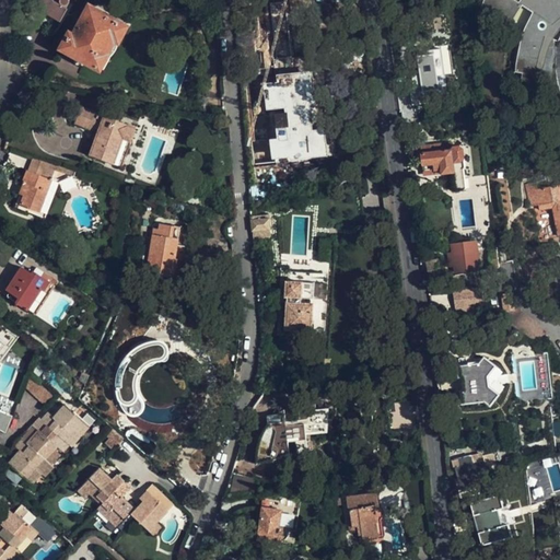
[(37,0),(34,8),(48,15),(60,21),(67,8),(65,8),(68,4),(69,2),(68,0),(37,0)]
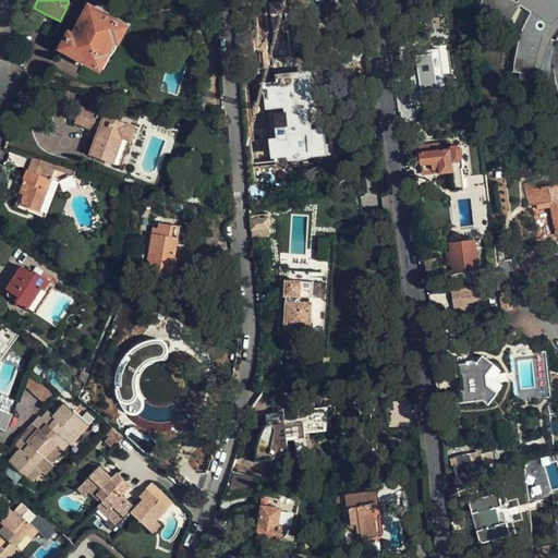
[(513,72),(533,74),(536,56),(540,41),(543,34),(547,26),(554,20),(557,16),(557,0),(518,0),(517,2),(513,0),(481,0),(478,8),(508,22),(519,7),(530,13),(522,27),(517,47),(513,72)]
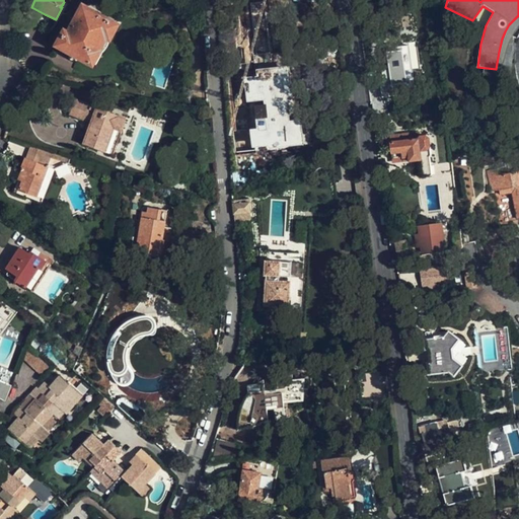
[(64,30),(58,43),(93,63),(99,52),(98,51),(106,35),(110,38),(118,23),(83,5),(68,32),(64,30)]
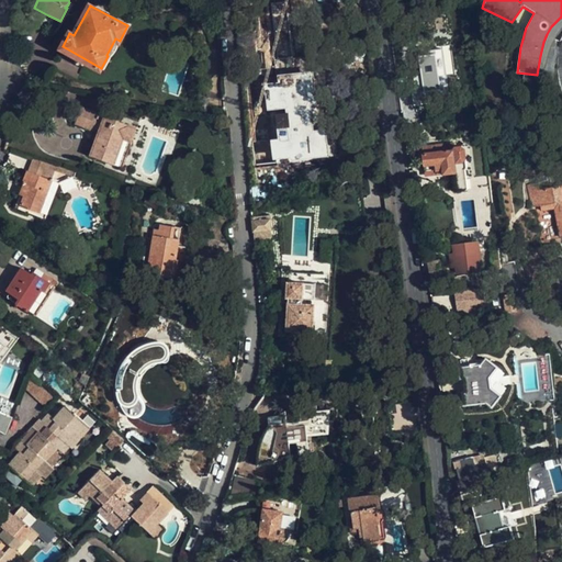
[(537,75),(543,76),(550,47),(554,37),(561,30),(561,29),(561,17),(558,20),(551,26),(547,34),(543,42),(540,56),(537,75)]
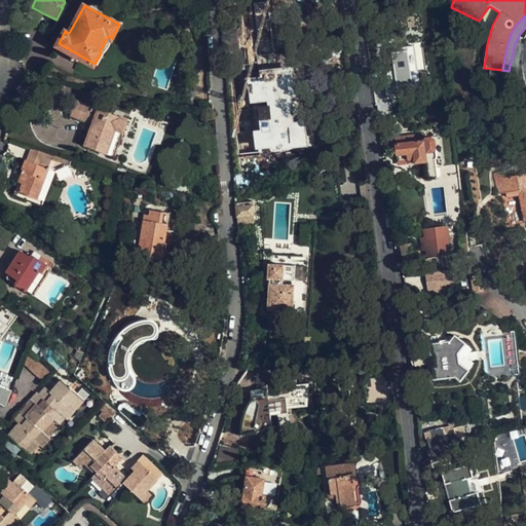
[(258,67),(273,66),(273,54),(258,54),(258,67)]
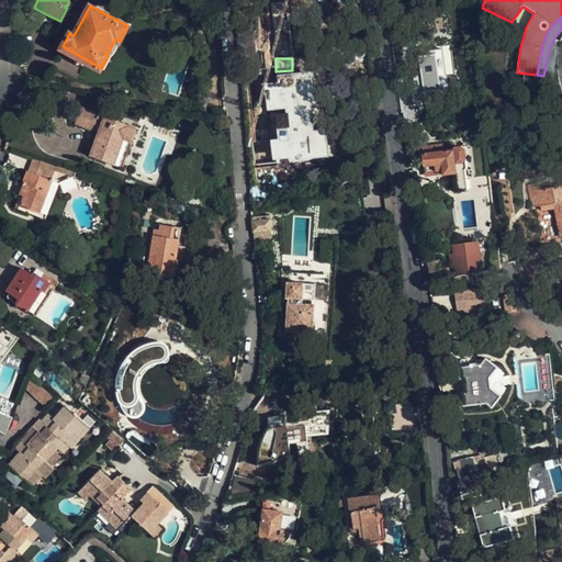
[(441,100),(436,58),(419,60),(423,86),(411,88),(413,104),(441,100)]
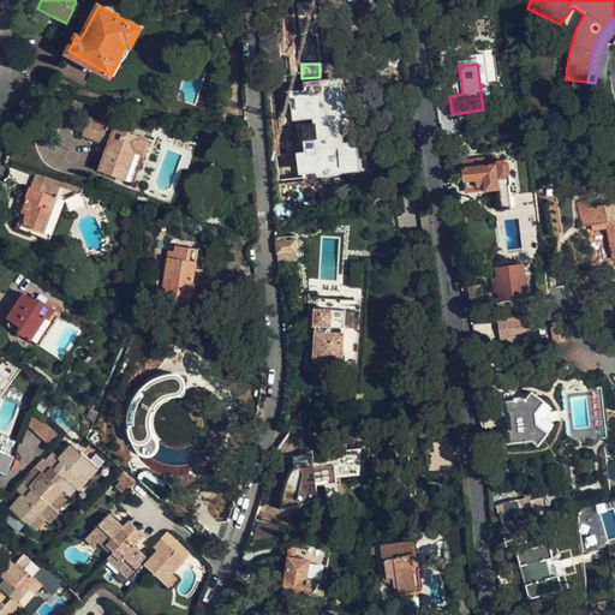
[(294,138),(299,178),(362,169),(358,138),(346,141),(342,113),(348,113),(344,76),(304,81),(305,88),(290,90),(294,123),(300,121),(303,137),(294,138)]
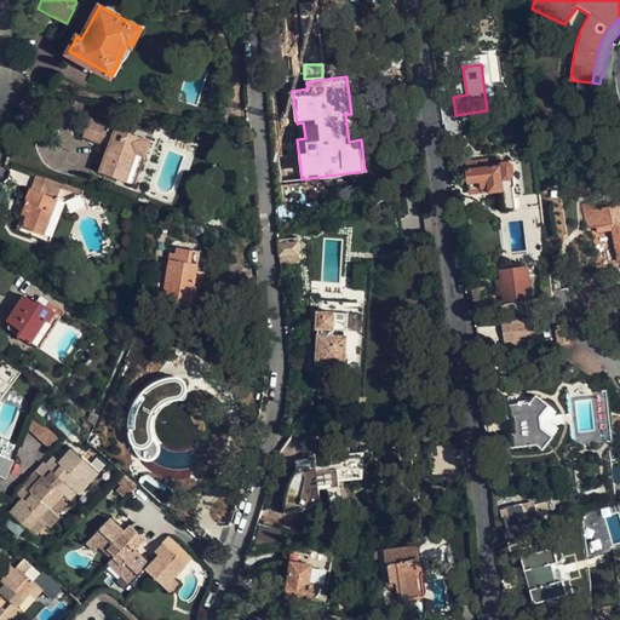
[(577,90),(598,95),(600,84),(592,82),(578,81),(577,90)]
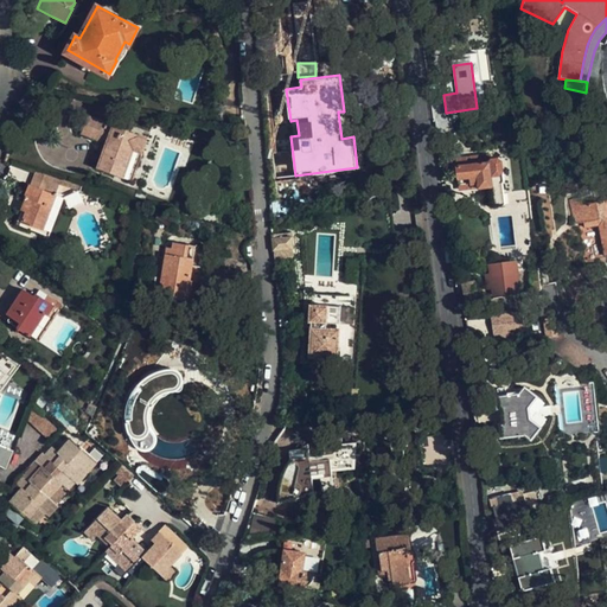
[(493,110),(483,116),(485,121),(496,115),(493,110)]
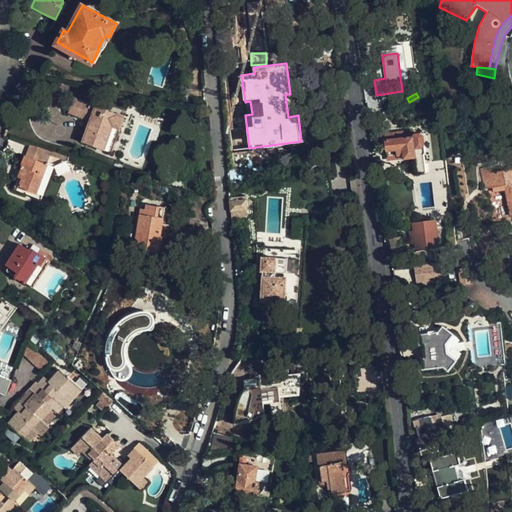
[(117,128),(122,114),(71,96),(66,112),(88,120),(81,141),(103,149),(111,126),(117,128)]
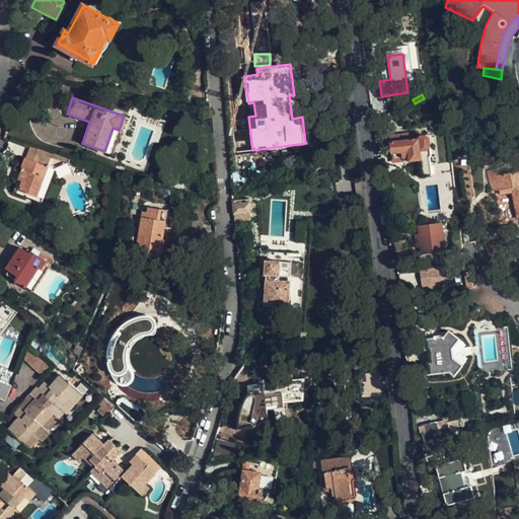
[(372,121),(375,120),(384,115),(382,102),(370,103),(372,121)]
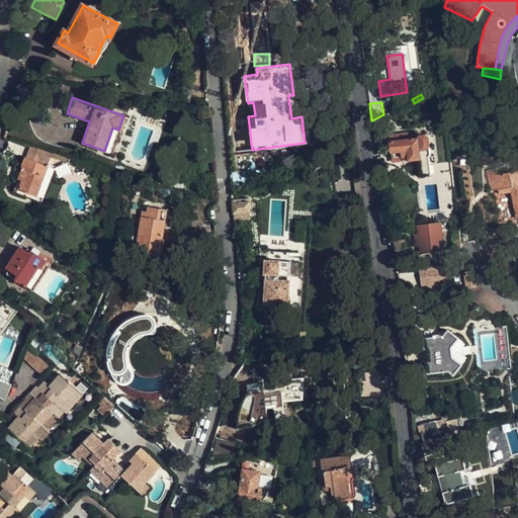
[(392,120),(386,112),(383,114),(374,119),(378,127),(392,120)]
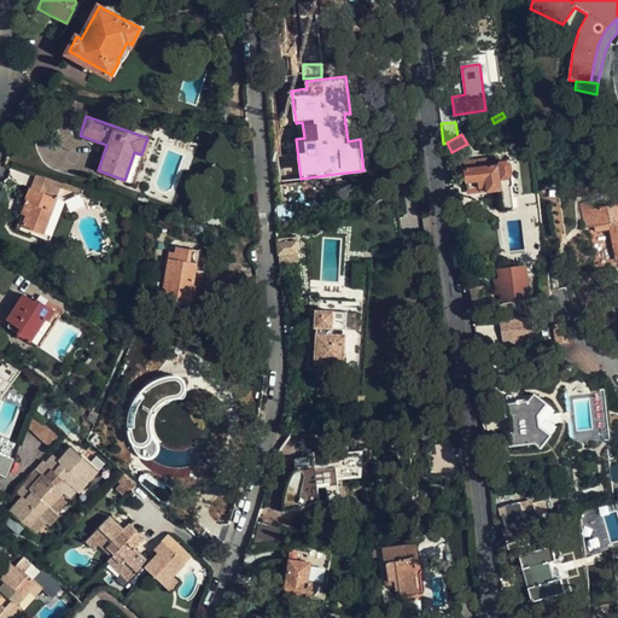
[(132,182),(141,155),(134,152),(124,180),(132,182)]
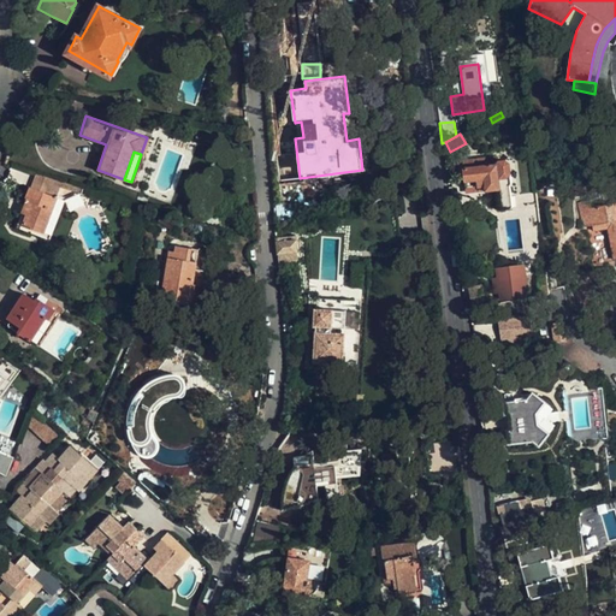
[(474,190),(474,185),(485,184),(486,190),(498,189),(501,208),(511,207),(509,184),(511,182),(508,163),(504,159),(503,154),(462,160),(463,167),(462,167),(465,191),(474,190)]
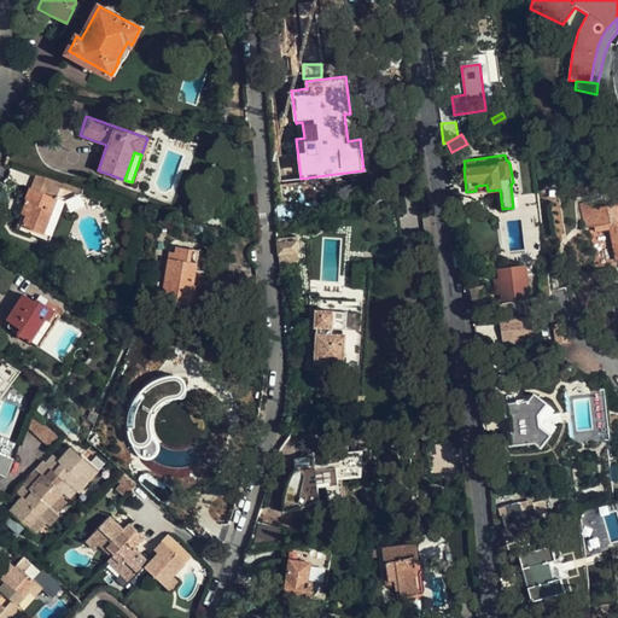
[(57,196),(62,181),(33,172),(23,200),(25,200),(17,223),(28,228),(25,232),(50,240),(65,199),(57,196)]
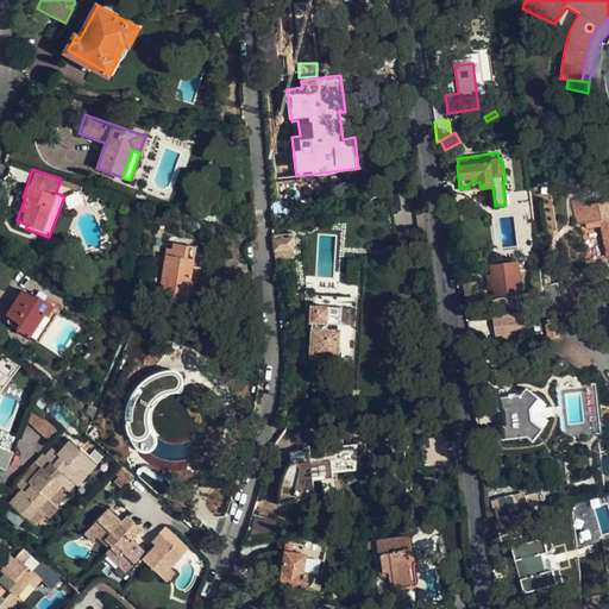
[(606,218),(608,240),(608,200),(583,205),(582,196),(572,199),(577,223),(585,221),(606,218)]
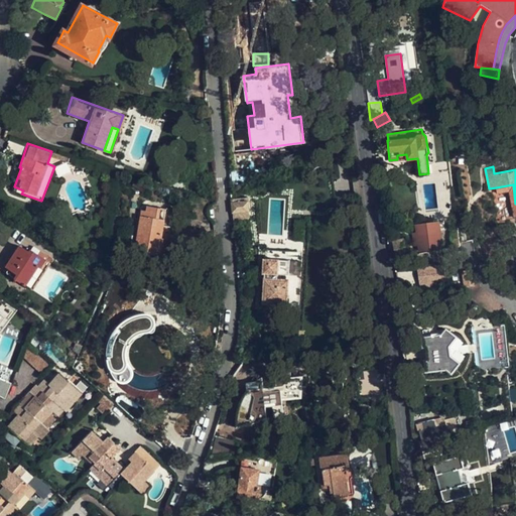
[(513,217),(515,216),(515,204),(513,184),(496,187),(497,192),(509,190),(513,217)]
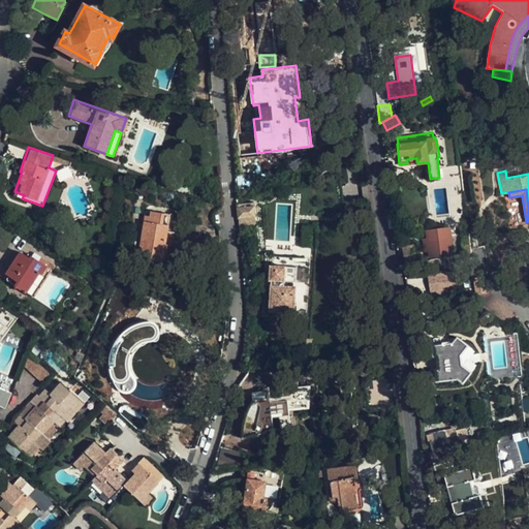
[(241,227),(245,227),(256,225),(253,205),(239,207),(241,227)]
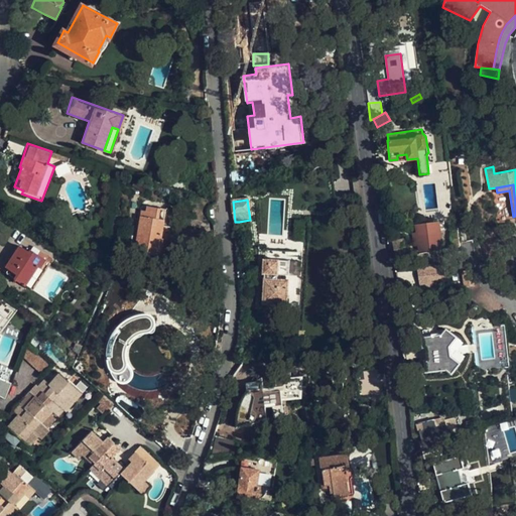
[(146,211),(141,211),(136,247),(148,249),(148,254),(157,255),(161,252),(163,247),(164,238),(162,238),(166,208),(147,206),(146,211)]
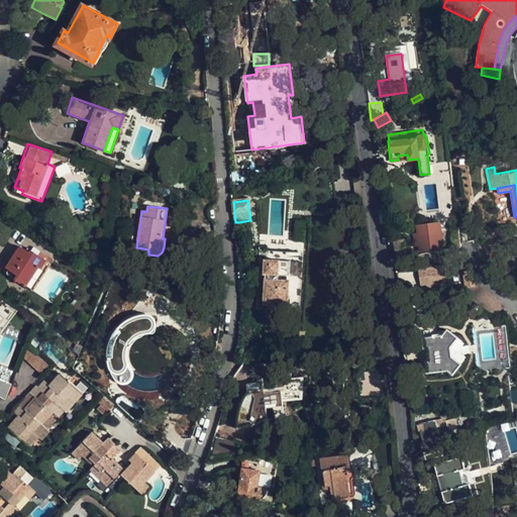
[(444,221),(416,225),(417,233),(413,234),(414,236),(417,236),(419,244),(420,251),(441,248),(440,240),(442,239),(440,230),(446,229),(444,221)]
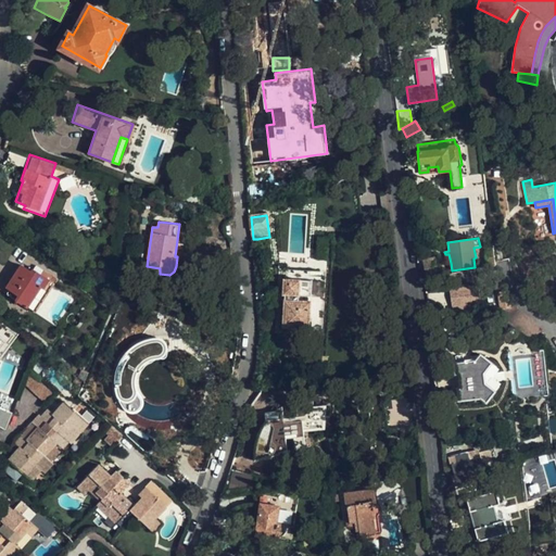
[(329,250),(317,249),(316,268),(328,269),(329,250)]
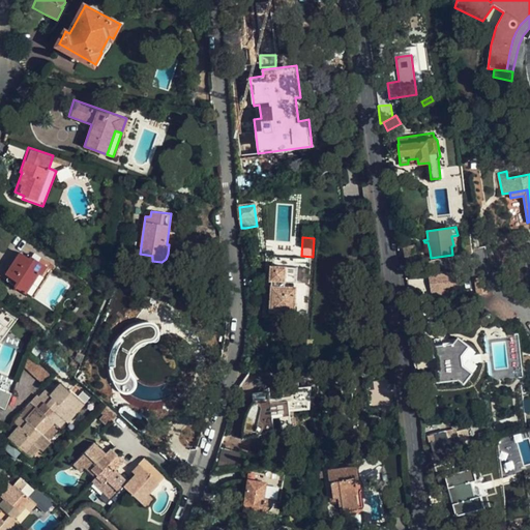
[(415,245),(403,248),(406,264),(419,261),(415,245)]
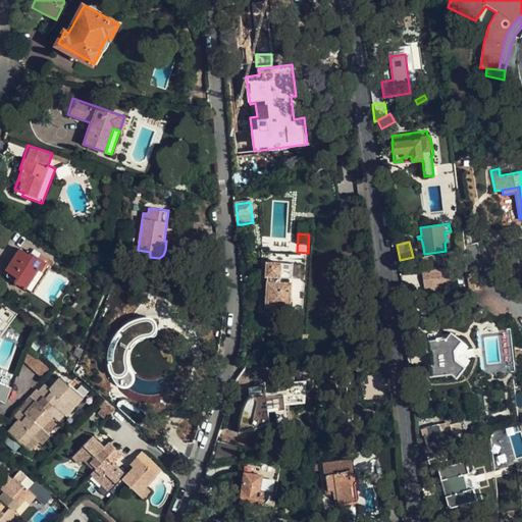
[(31,254),(21,247),(5,270),(8,272),(7,274),(32,292),(50,264),(46,262),(48,259),(43,255),(41,257),(32,251),(31,254)]
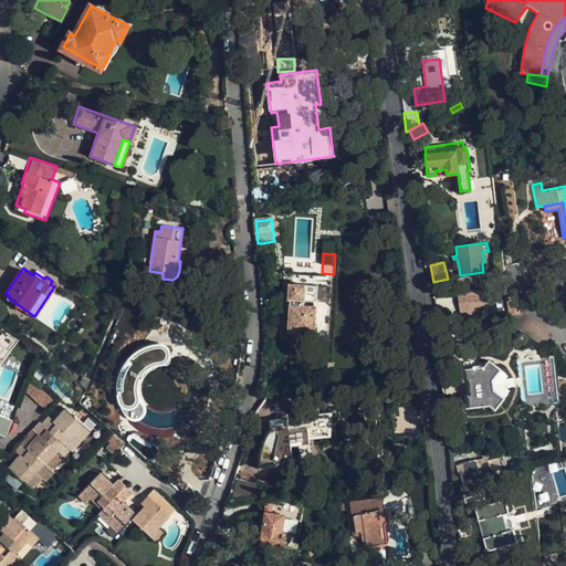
[(313,275),(290,273),(289,299),(290,299),(287,332),(314,334),(316,285),(317,281),(312,281),(313,275)]
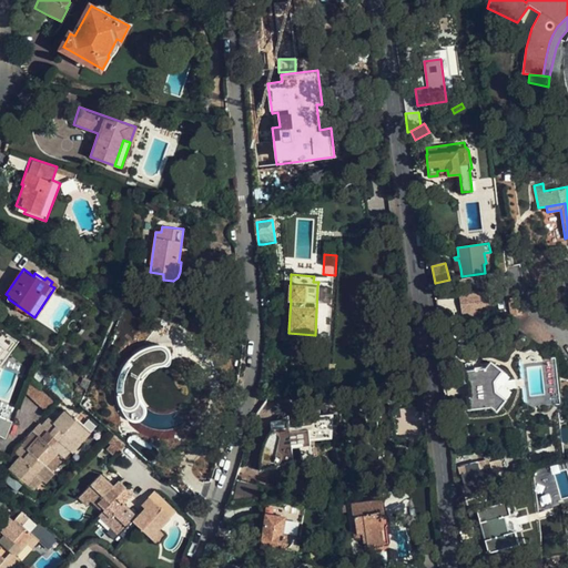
[(317,286),(315,335),(323,335),(326,287),(317,286)]
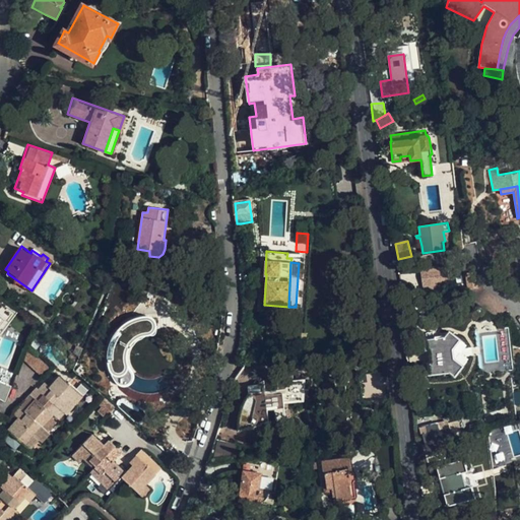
[(427,282),(439,280),(448,278),(445,265),(425,268),(427,282)]
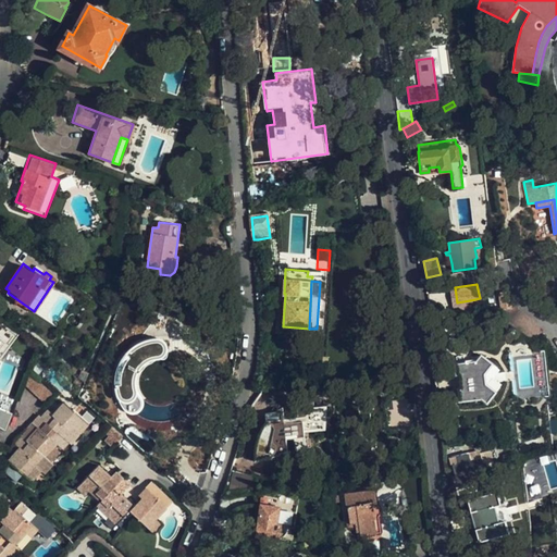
[(455,287),(449,288),(453,311),(471,308),(470,300),(457,302),(455,287)]
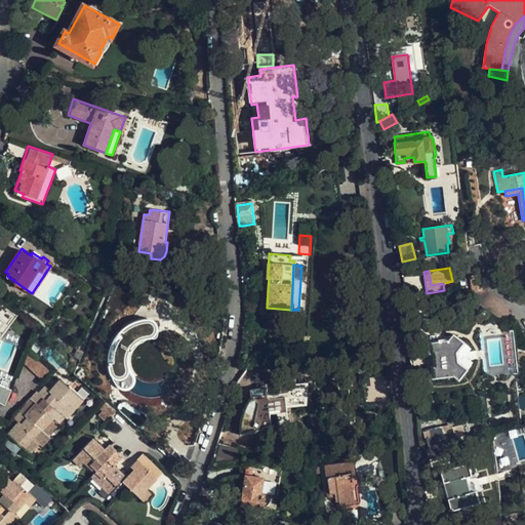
[(470,277),(472,291),(482,290),(479,275),(470,277)]
